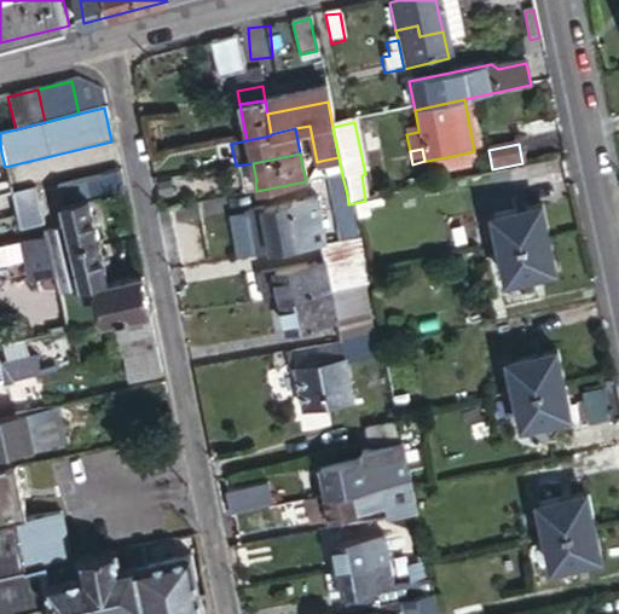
[(427,161),(431,178),(468,169),(464,154),(427,161)]
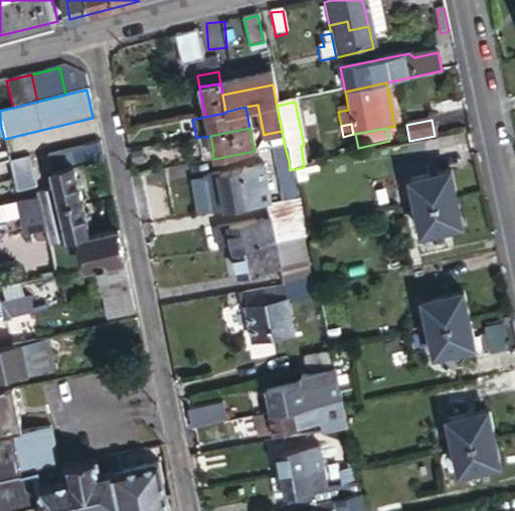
[(267,134),(270,148),(285,146),(282,131),(267,134)]
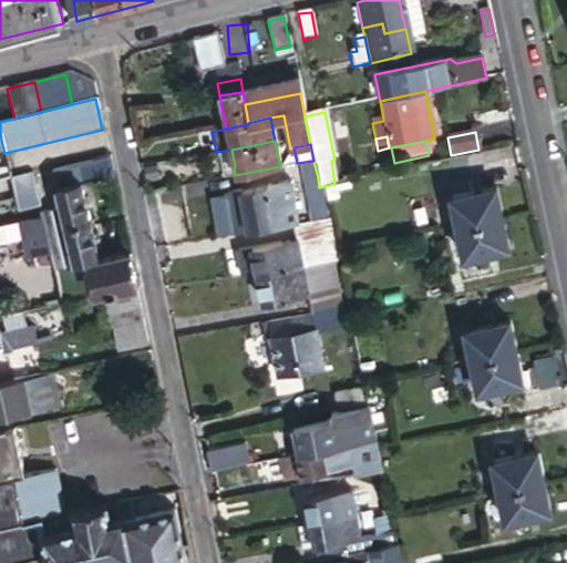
[(232,150),(216,152),(222,177),(235,175),(234,167),(235,166),(232,150)]
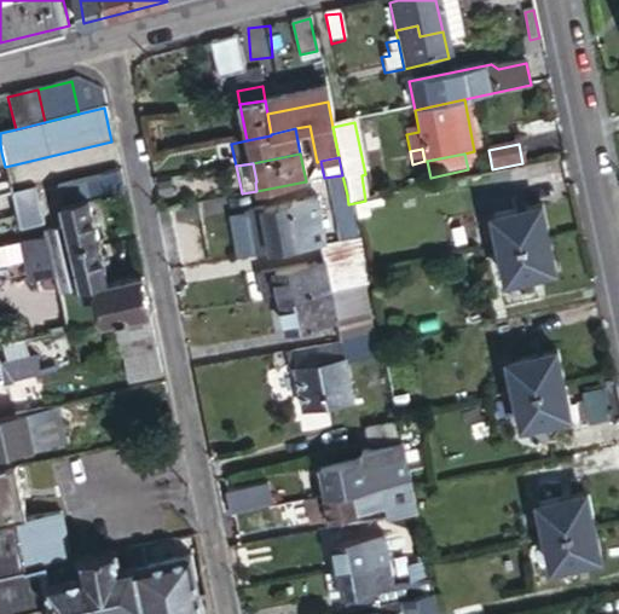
[(121,187),(117,172),(57,185),(59,195),(64,192),(67,198),(85,195),(99,191),(100,192),(121,187)]
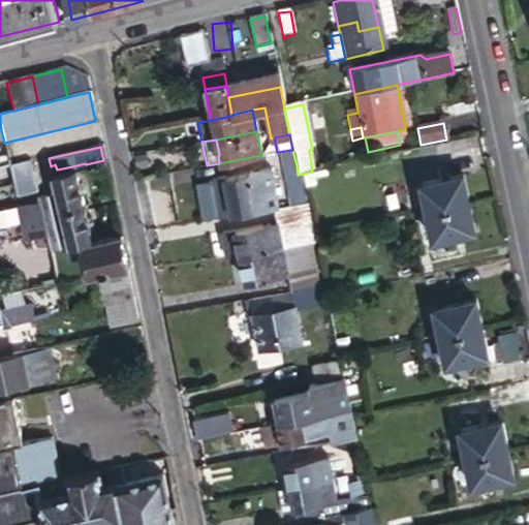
[(280,170),(297,166),(292,150),(277,152),(280,170)]
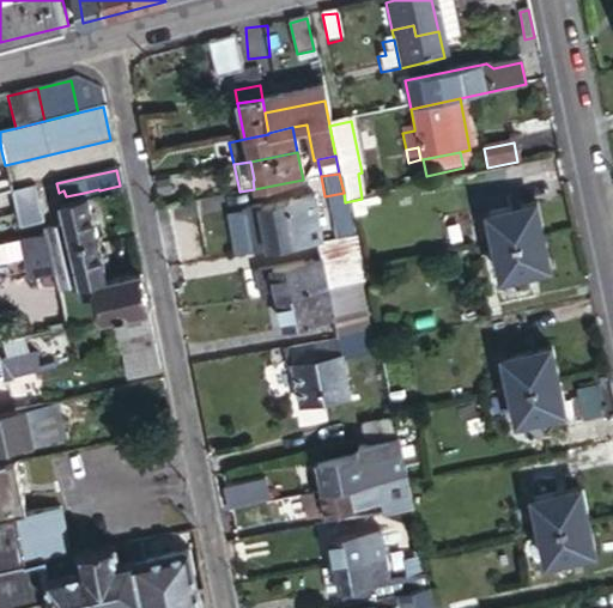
[(42,224),(34,188),(11,193),(20,229),(42,224)]
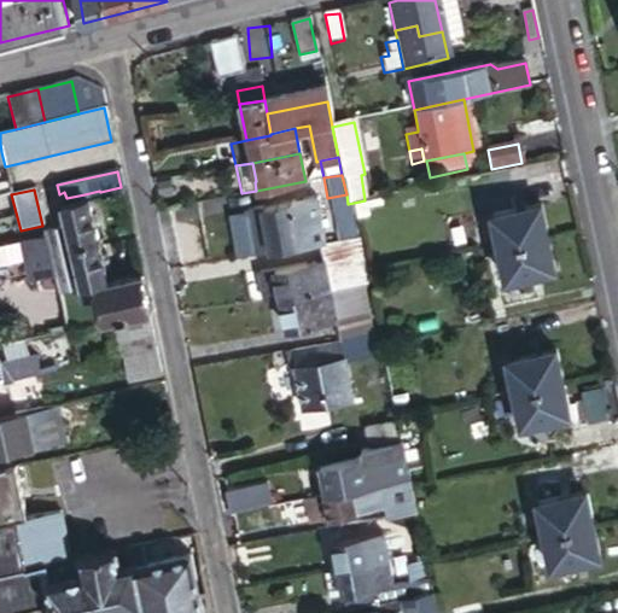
[(65,226),(69,243),(93,238),(85,194),(66,198),(64,192),(59,194),(65,226)]
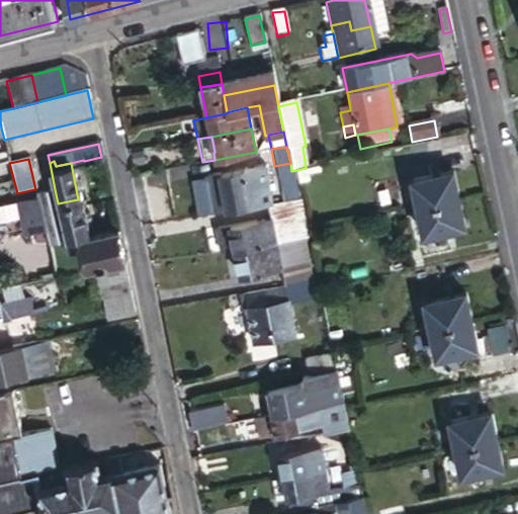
[(264,203),(267,203),(259,165),(204,176),(211,213),(264,203)]
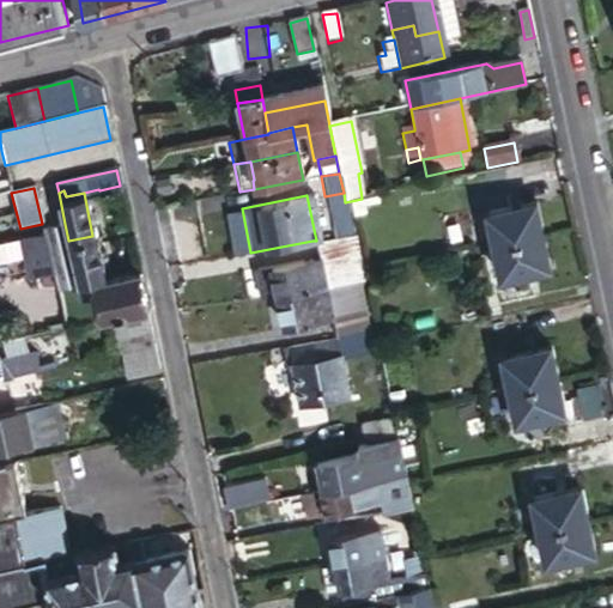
[(228,218),(230,204),(204,200),(201,214),(228,218)]
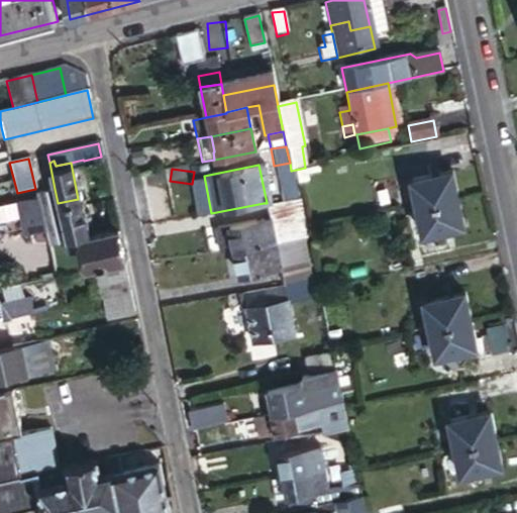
[(411,178),(417,207),(458,198),(452,170),(411,178)]
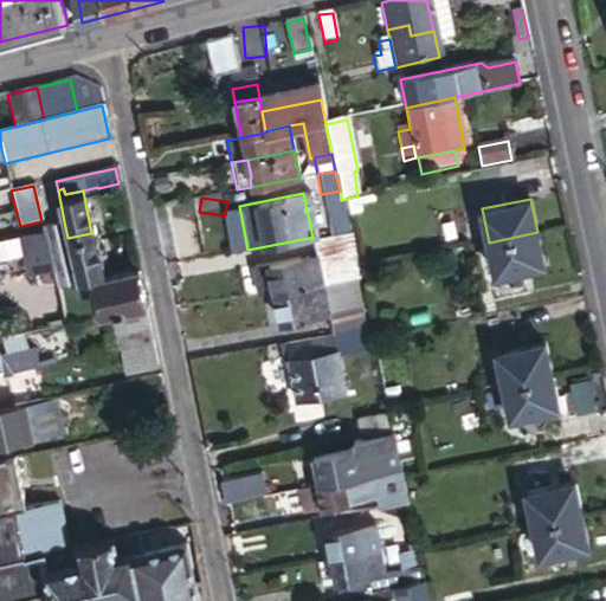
[(57,288),(77,283),(68,238),(64,221),(42,226),(44,234),(45,233),(53,272),(57,288)]
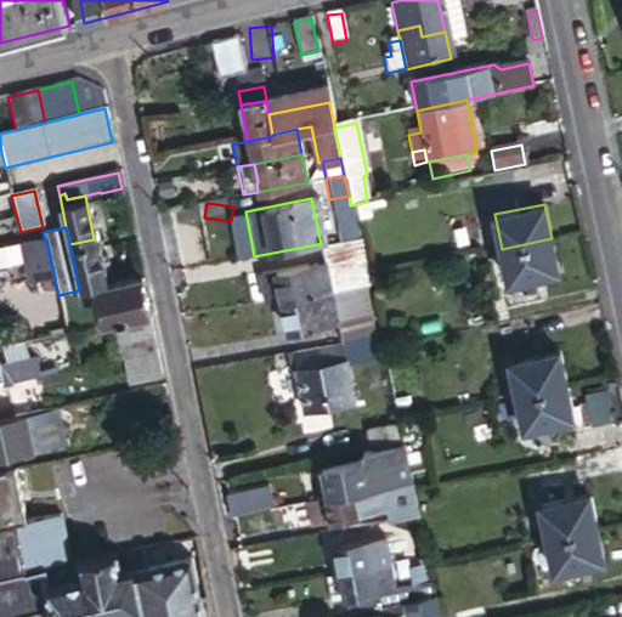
[(333,261),(361,256),(357,237),(321,244),(317,244),(321,264),(275,272),(281,301),(327,293),(324,283),(337,281),(333,261)]
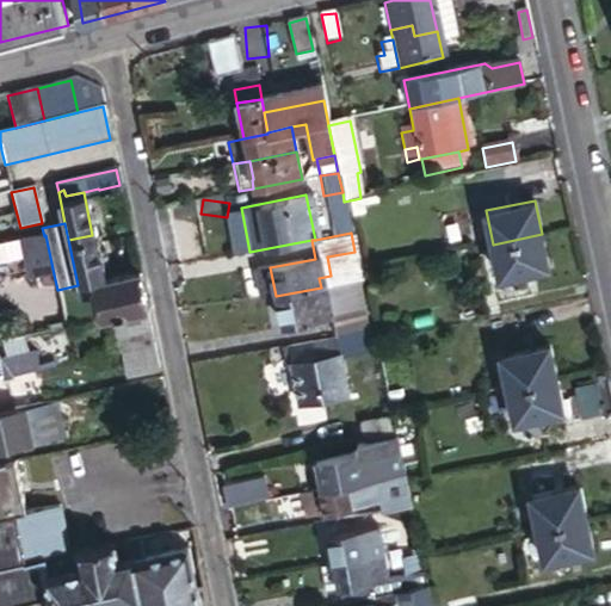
[(542,234),(493,245),(499,276),(548,265),(542,234)]
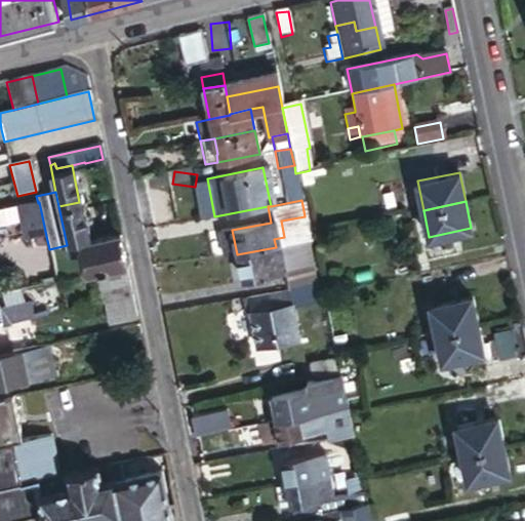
[(0,227),(22,223),(25,240),(46,236),(39,202),(38,203),(0,210),(0,227)]
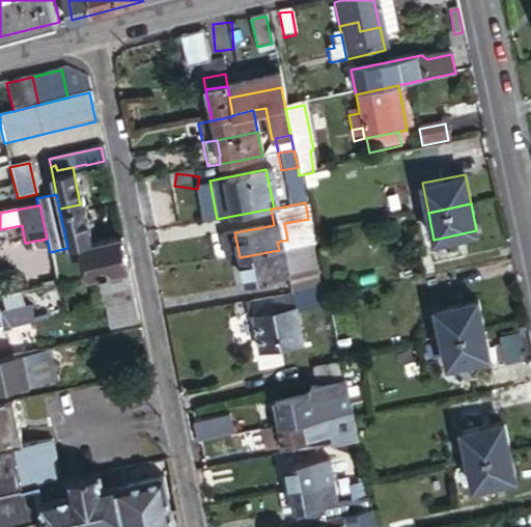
[(82,245),(88,244),(80,204),(59,209),(67,248),(82,245)]
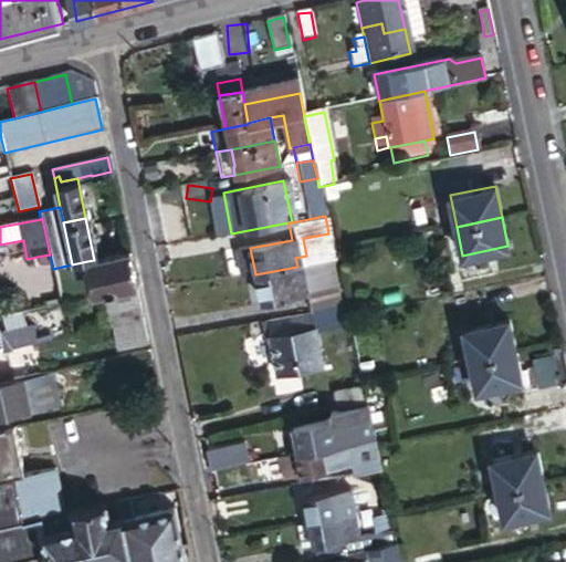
[(250,248),(236,251),(240,277),(255,274),(250,248)]
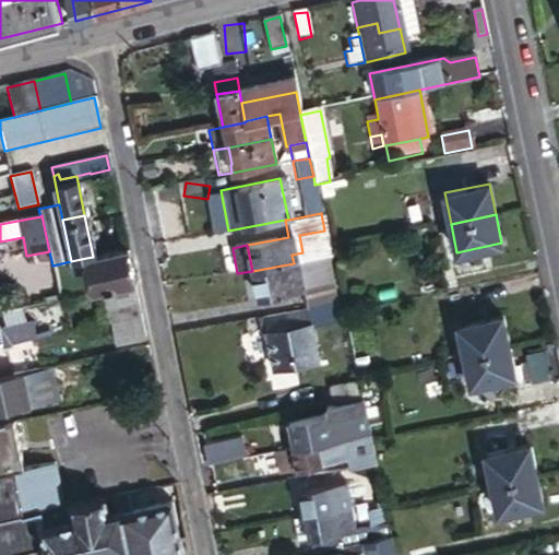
[(102,292),(133,285),(126,250),(93,257),(86,258),(94,293),(102,292)]
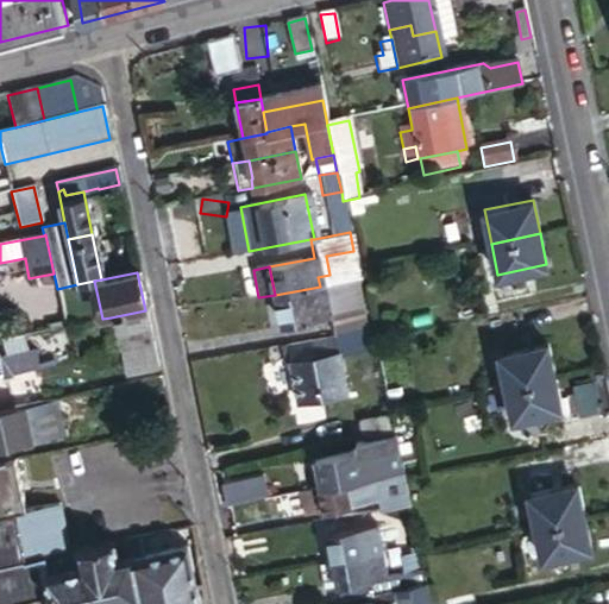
[(66,327),(102,319),(94,281),(77,284),(57,289),(66,327)]
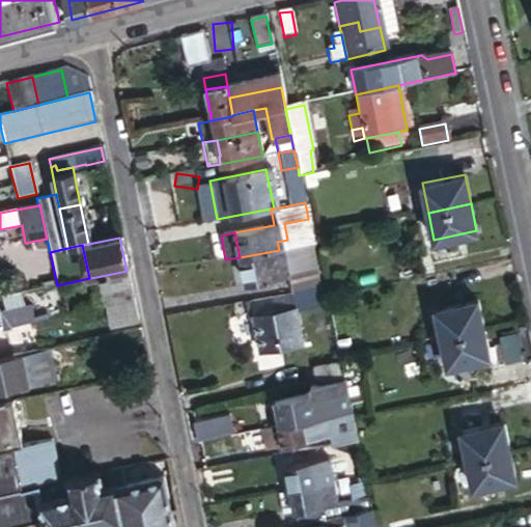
[(284,275),(279,250),(240,257),(245,283),(284,275)]
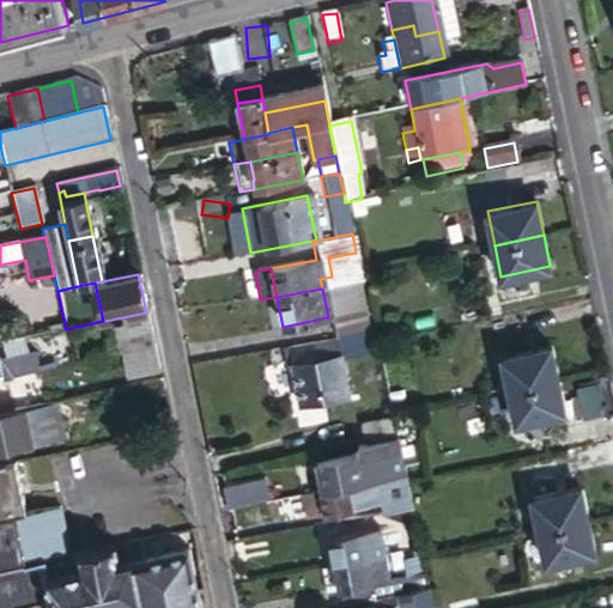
[(374,335),(368,309),(328,317),(333,342),(339,341),(374,335)]
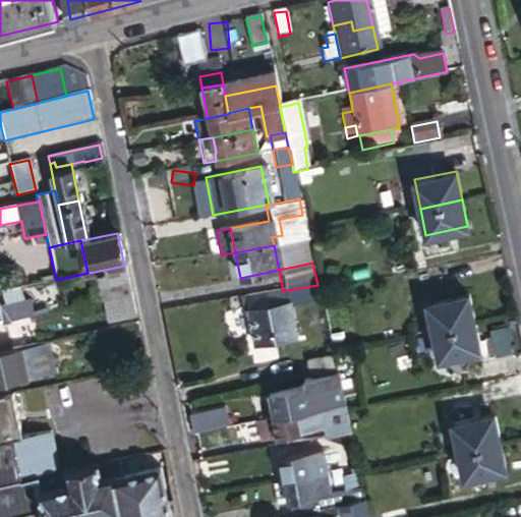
[(98,285),(127,279),(124,266),(95,272),(98,285)]
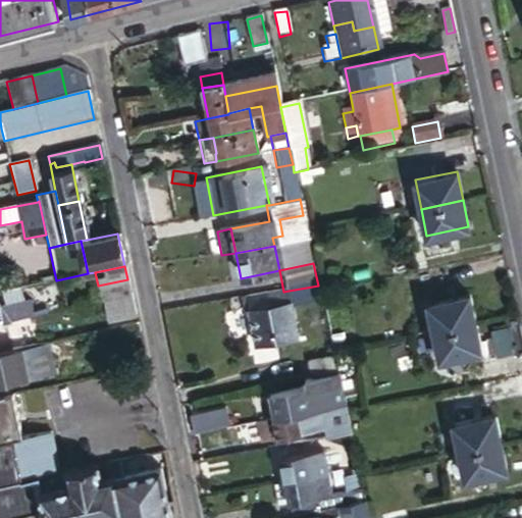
[(102,302),(104,302),(131,297),(127,279),(98,286),(102,302)]
